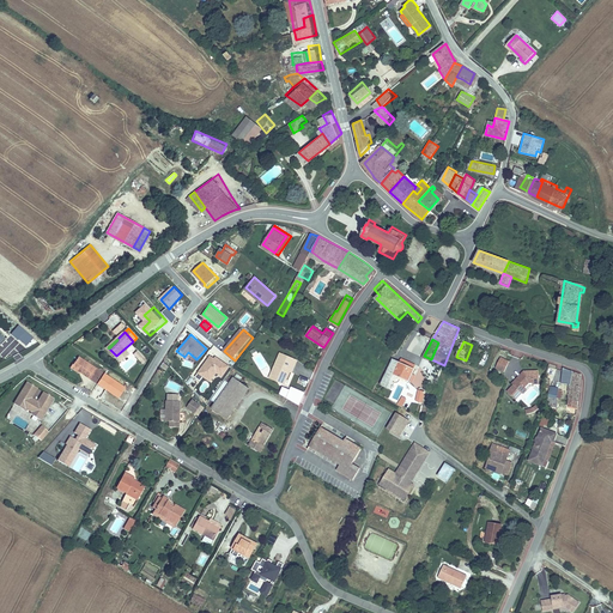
[(479,365),(485,350),(472,345),(466,360),(479,365)]
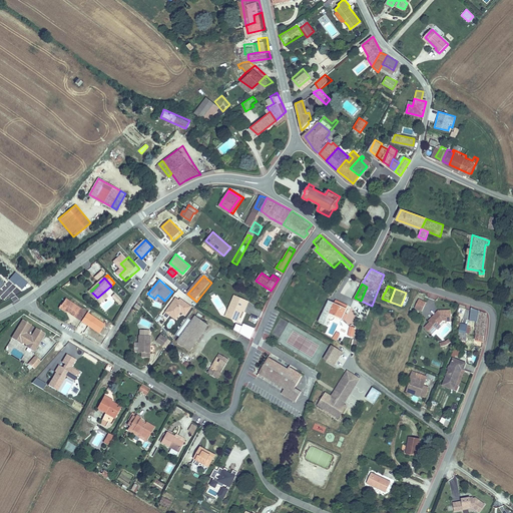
[(116,293),(112,297),(120,305),(124,302),(116,293)]
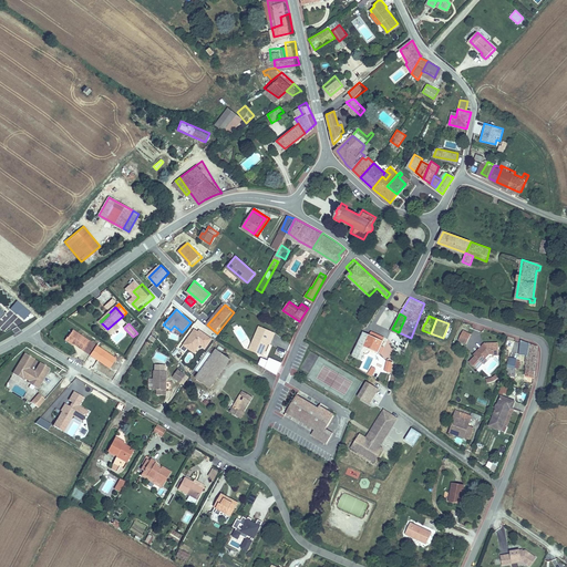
[(260,327),(251,346),(257,348),(260,354),(264,356),(271,338),(269,337),(271,331),(260,327)]
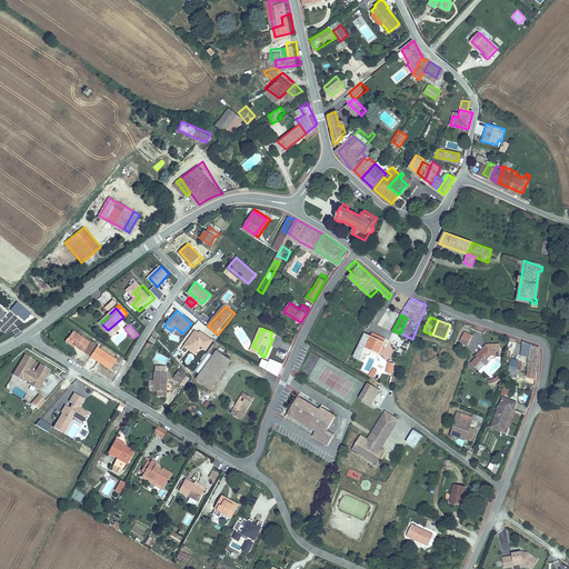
[(212,338),(202,330),(200,333),(196,331),(182,349),(187,352),(189,349),(199,357),(212,338)]
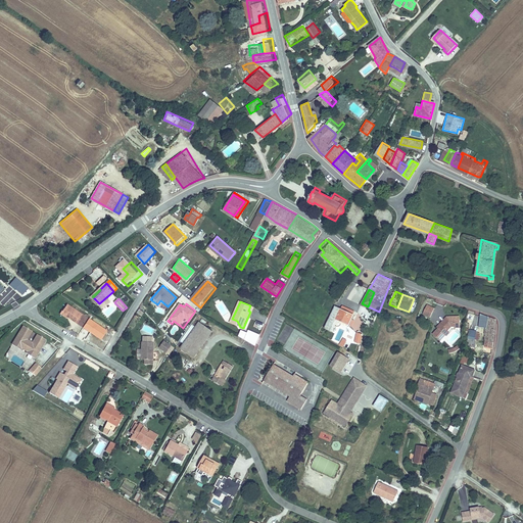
[(67,304),(62,312),(68,316),(67,318),(82,327),(88,319),(67,304)]
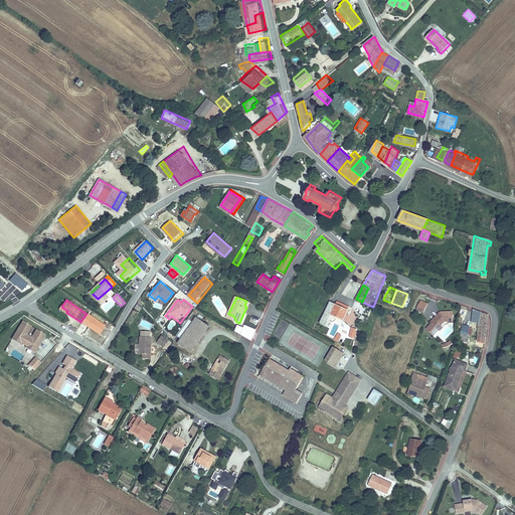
[(420,300),(416,308),(423,312),(427,303),(420,300)]
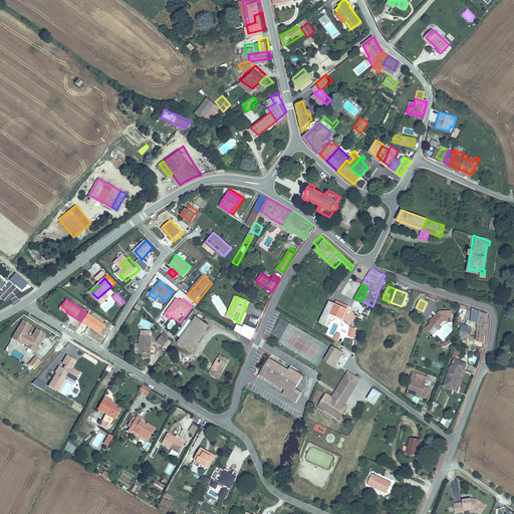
[(329,300),(318,321),(326,326),(328,322),(331,315),(335,303),(329,300)]
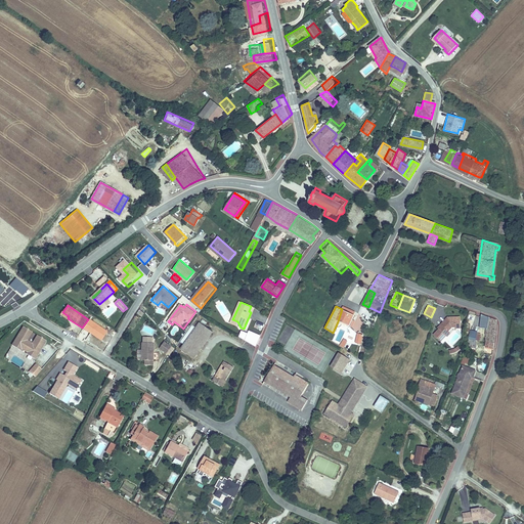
[(342,309),(338,321),(346,325),(348,319),(350,320),(353,315),(345,311),(342,309)]
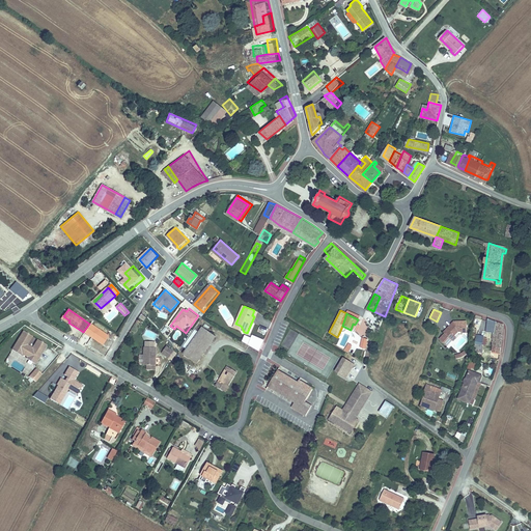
[(353,324),(351,330),(354,331),(355,330),(357,325),(359,319),(358,319),(355,325),(353,324)]
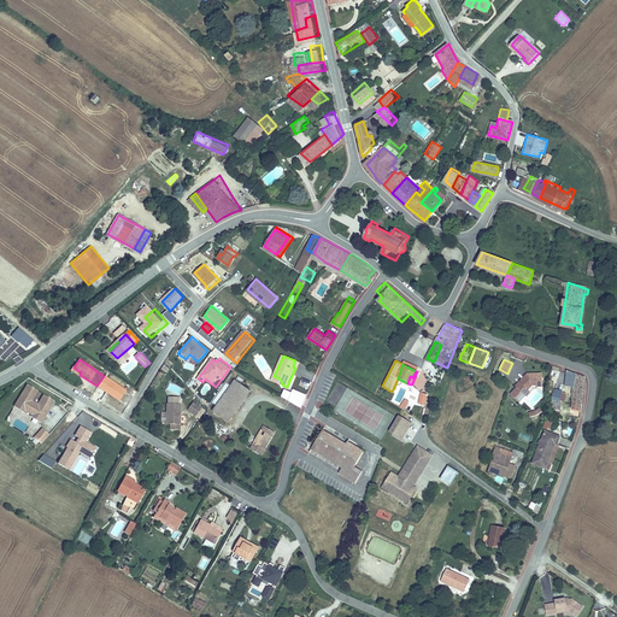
[(571,395),(571,409),(581,409),(585,376),(575,372),(574,377),(571,395)]
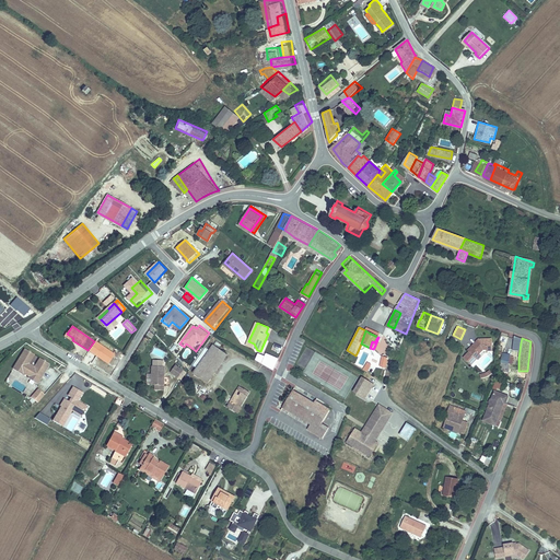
[(463,359),(471,366),(477,360),(474,357),(477,353),(478,356),(482,350),(487,350),(487,351),(491,351),(490,339),(477,340),(473,345),(474,346),(468,352),(463,359)]
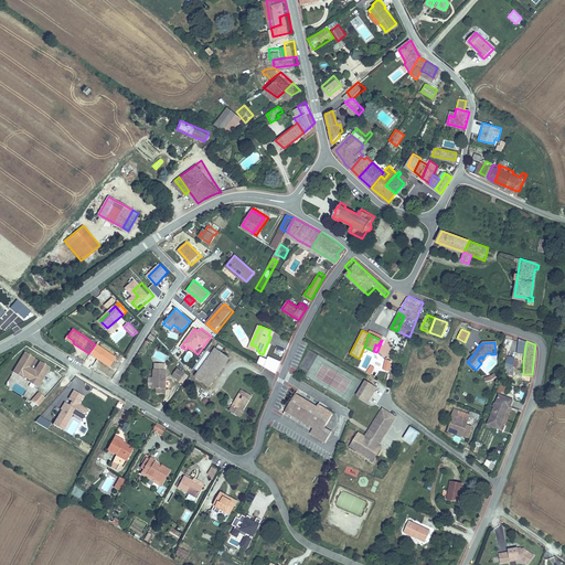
[(256,347),(251,344),(248,349),(259,353),(256,347)]
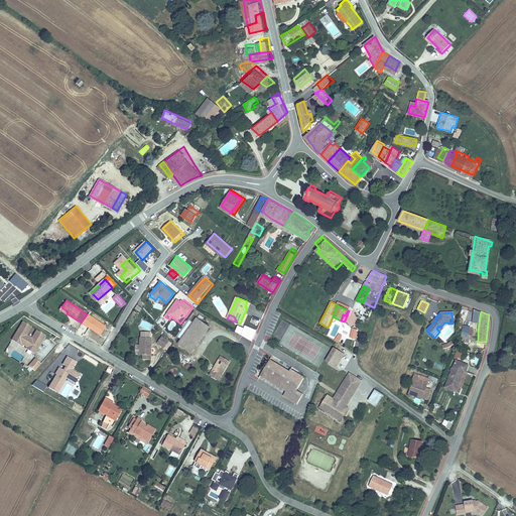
[(257,326),(259,319),(253,316),(250,323),(257,326)]
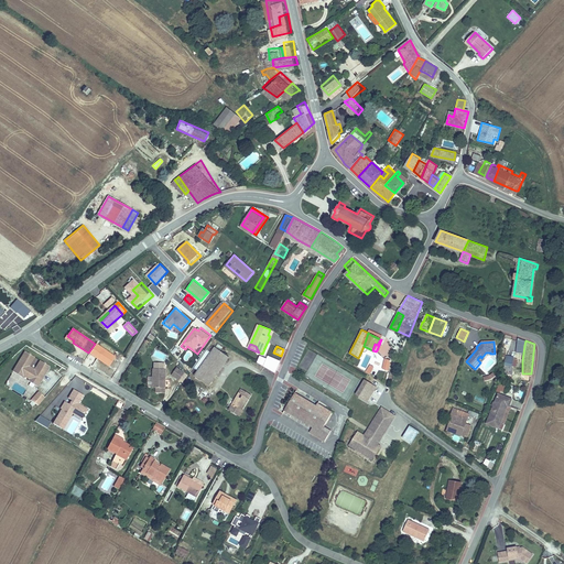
[(215,348),(195,378),(208,386),(210,388),(229,358),(215,348)]
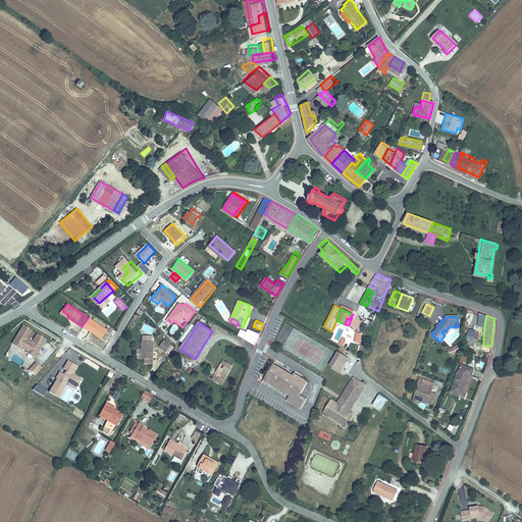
[(36,357),(47,337),(39,333),(32,345),(25,341),(33,329),(23,324),(12,344),(21,349),(22,347),(29,350),(28,352),(36,357)]
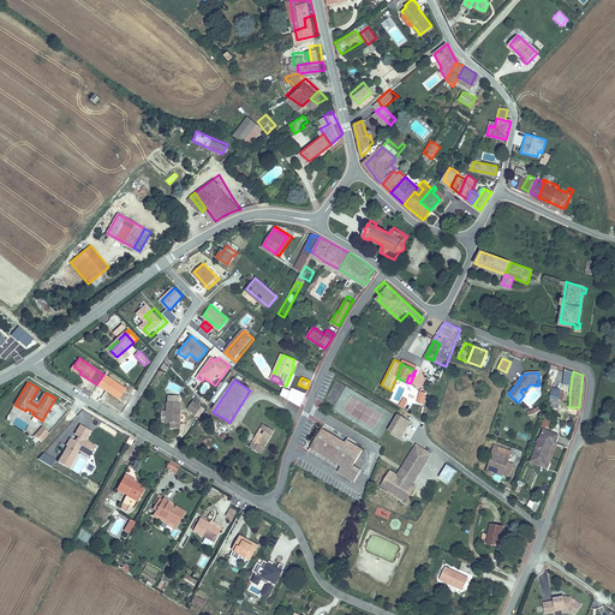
[(524,395),(525,395),(531,388),(535,388),(535,386),(535,384),(530,384),(525,390),(524,388),(520,392),(524,395)]
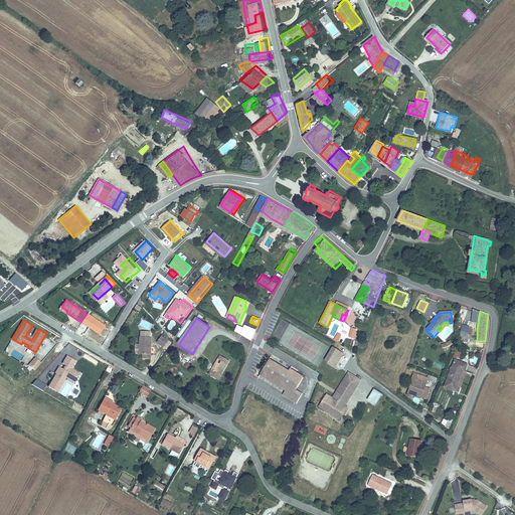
[(463,324),(462,331),(468,332),(469,329),(470,325),(463,324)]
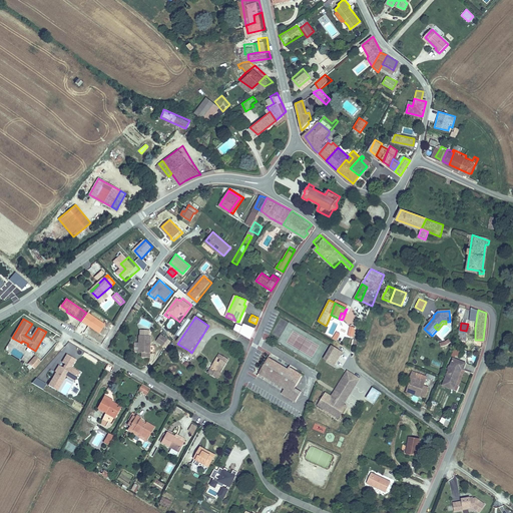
[(250,340),(254,329),(242,324),(241,327),(235,324),(232,329),(250,340)]
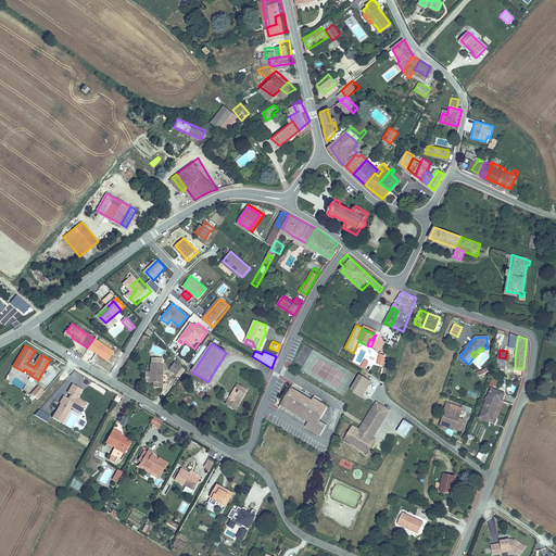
[(505,358),(498,357),(496,364),(501,365),(501,367),(506,368),(507,361),(506,361),(505,361),(505,358)]
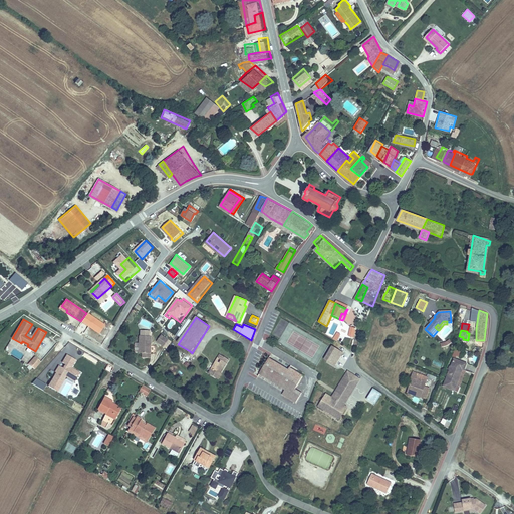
[(337,341),(341,334),(336,331),(332,339),(337,341)]
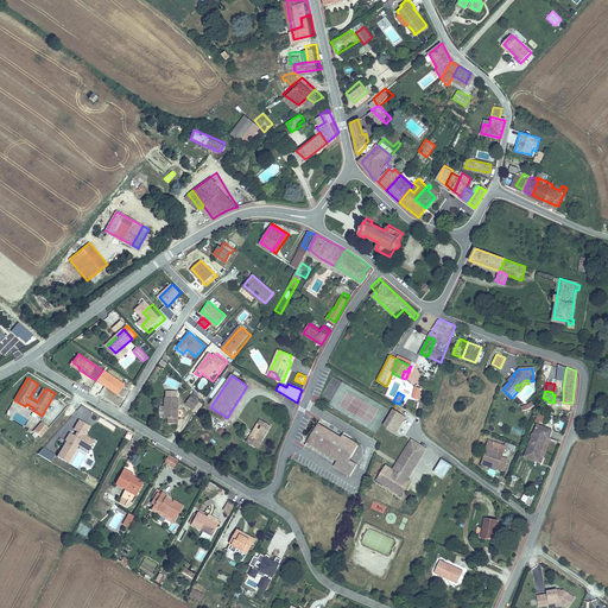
[(169,423),(178,424),(179,398),(165,397),(165,406),(166,406),(166,409),(165,410),(165,415),(168,418),(169,418),(169,423)]
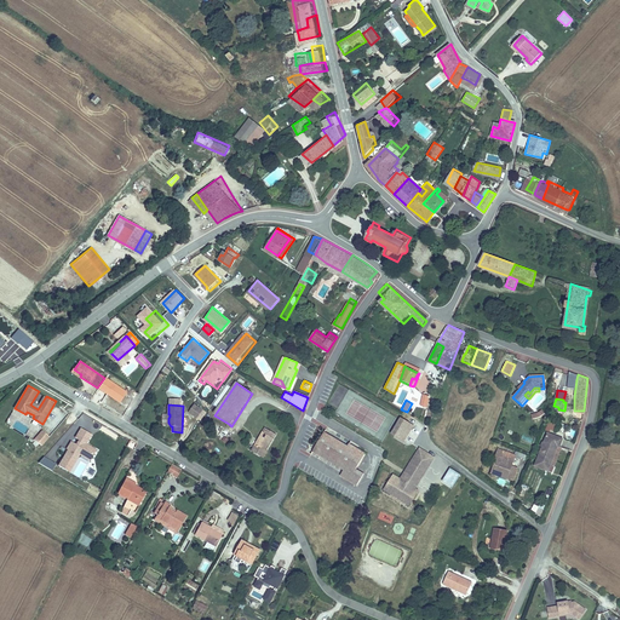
[(197,419),(204,411),(195,406),(189,413),(197,419)]
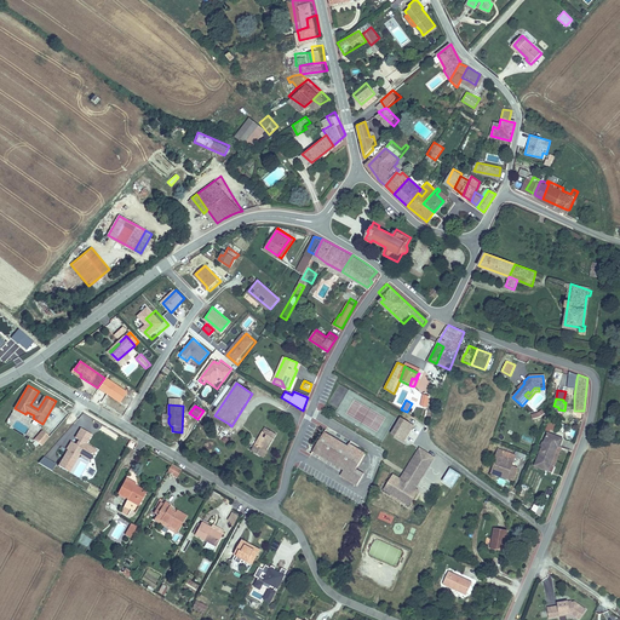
[(541,409),(530,413),(532,419),(544,414),(541,409)]
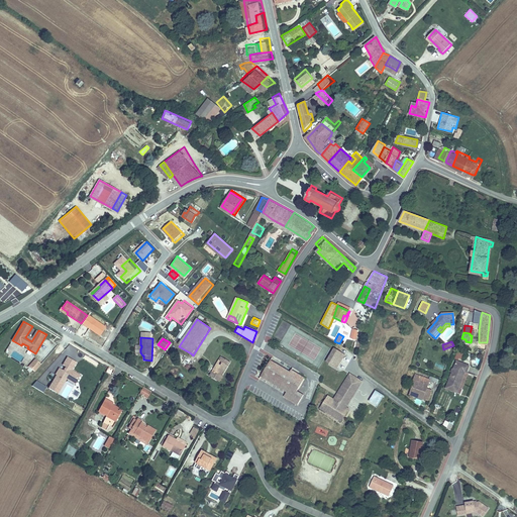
[(179,346),(178,348),(189,356),(191,353),(179,346)]
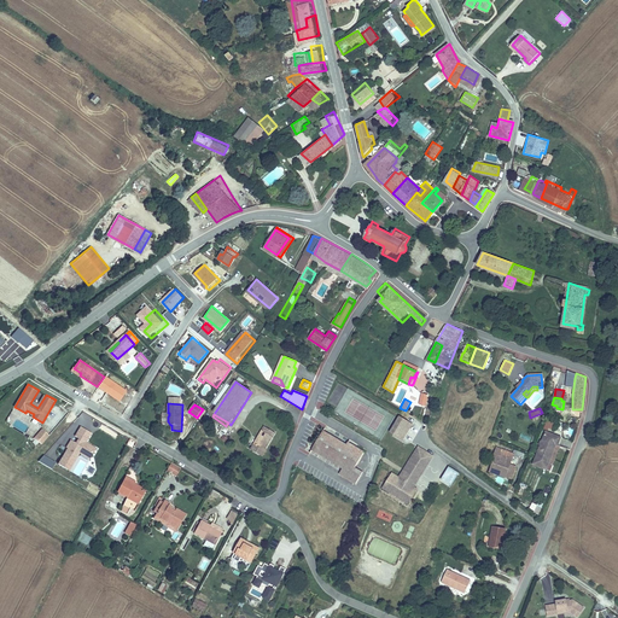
[(392,433),(406,441),(414,425),(401,418),(392,433)]
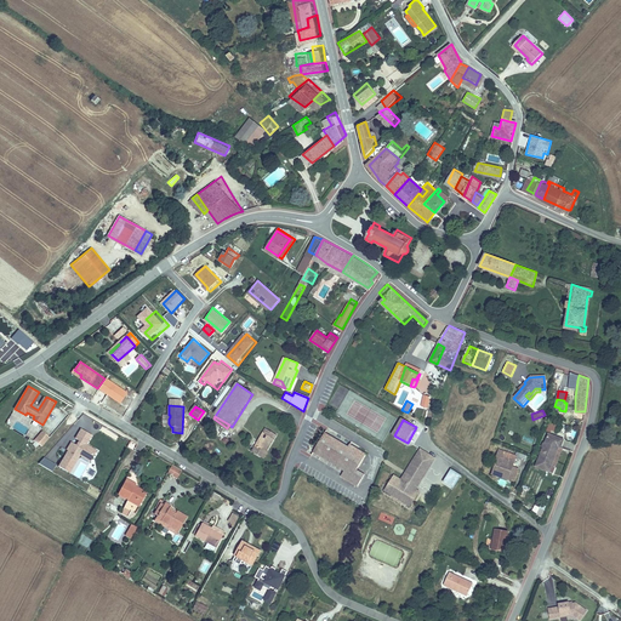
[(77,443),(77,442),(72,450),(70,449),(69,449),(61,465),(69,469),(72,466),(74,467),(81,455),(84,454),(92,459),(96,453),(92,450),(95,446),(87,443),(93,433),(83,427),(77,437),(79,438),(77,443)]
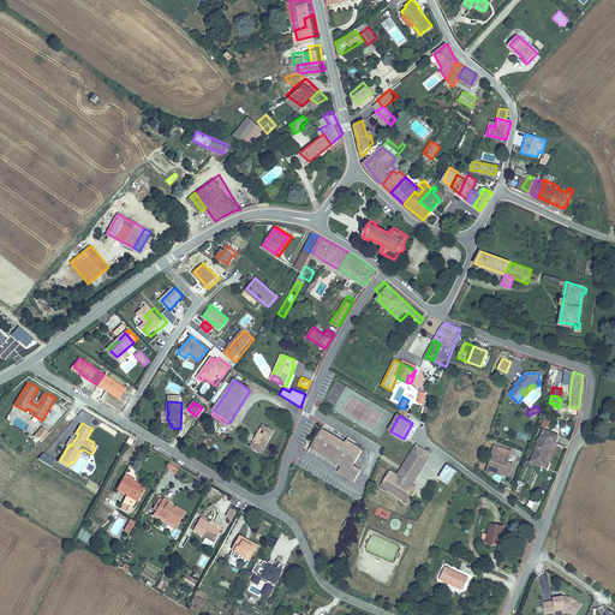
[(250,446),(258,451),(262,445),(264,441),(267,443),(274,431),(262,425),(250,446)]
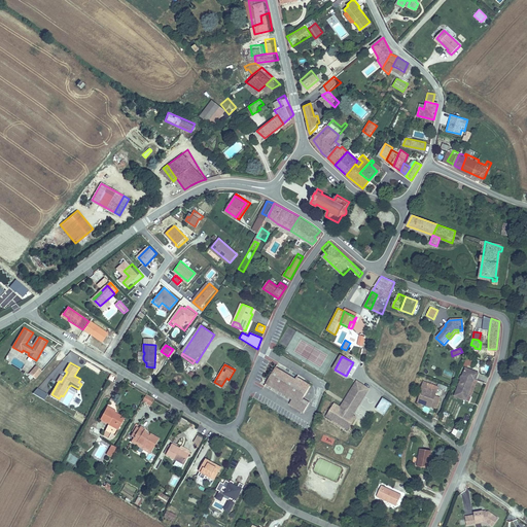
[(37,378),(43,370),(37,365),(31,373),(37,378)]
